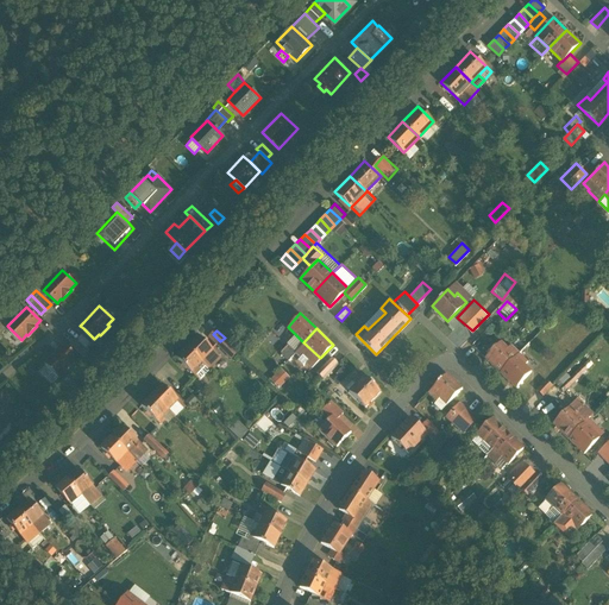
[(76,338),(87,348),(92,344),(81,333),(76,338)]
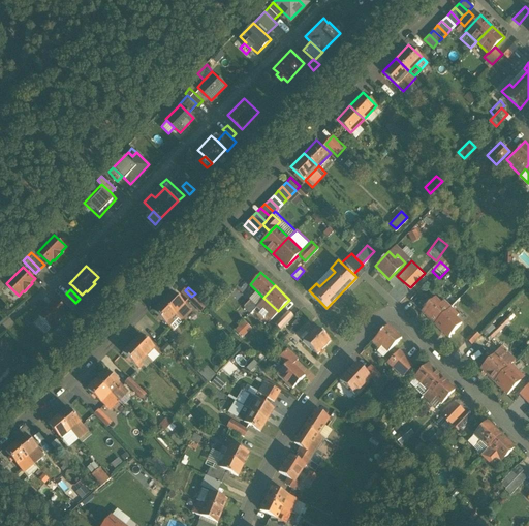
[(170,290),(161,300),(176,313),(181,308),(184,311),(187,307),(170,290)]
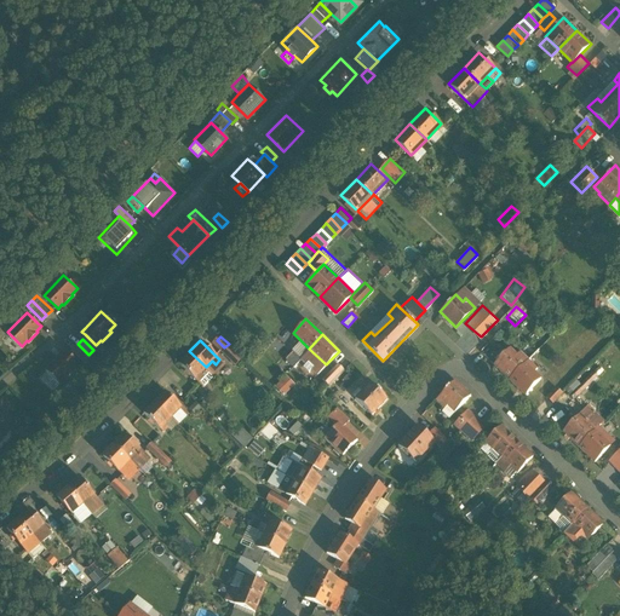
[(242,356),(229,344),(224,347),(217,340),(214,344),(235,363),(242,356)]
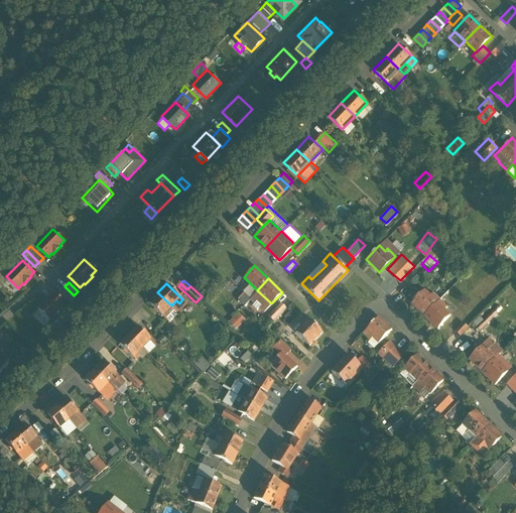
[(257,290),(250,283),(243,290),(244,291),(250,297),(257,290)]
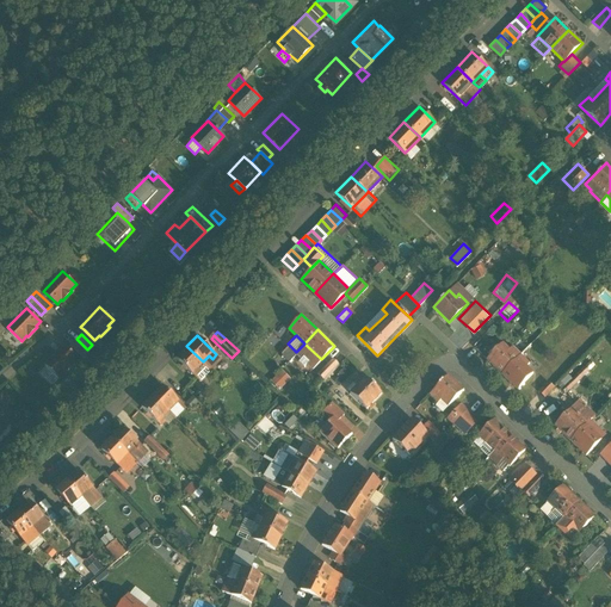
[(69,342),(85,357),(90,352),(87,350),(76,339),(75,338),(69,342)]
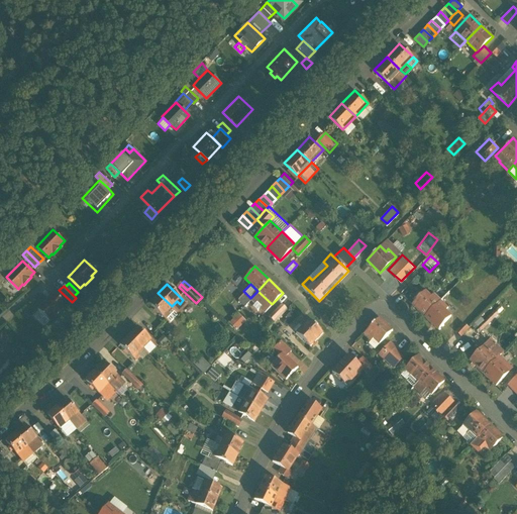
[(411,302),(424,315),(440,299),(433,292),(431,294),(425,289),(411,302)]
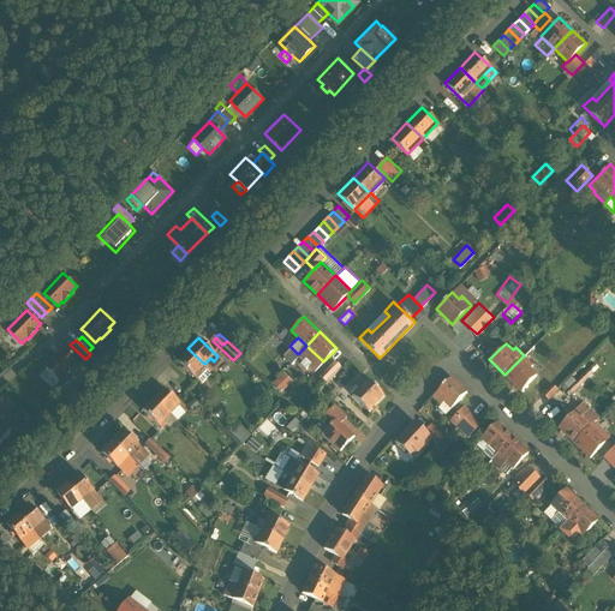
[(48,369),(59,379),(64,373),(65,375),(75,365),(73,364),(78,359),(67,349),(64,346),(61,349),(45,366),(48,369)]
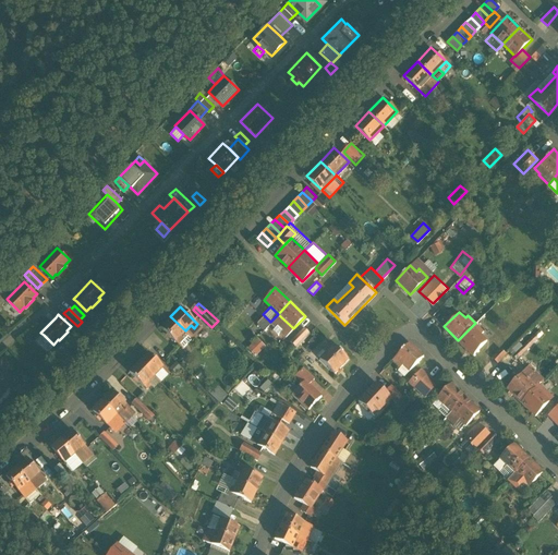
[(291,328),(292,327),(278,314),(270,322),(275,326),(273,328),(278,334),(280,332),(286,336),(292,329),(291,328)]
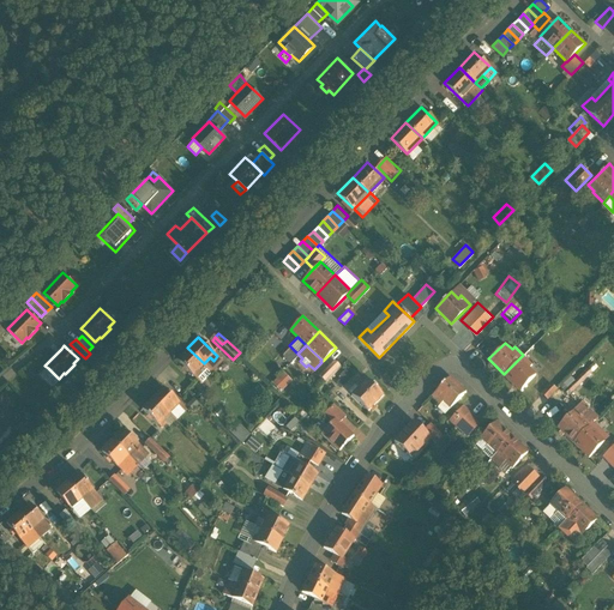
[(283,354),(290,362),(298,354),(290,346),(283,354)]
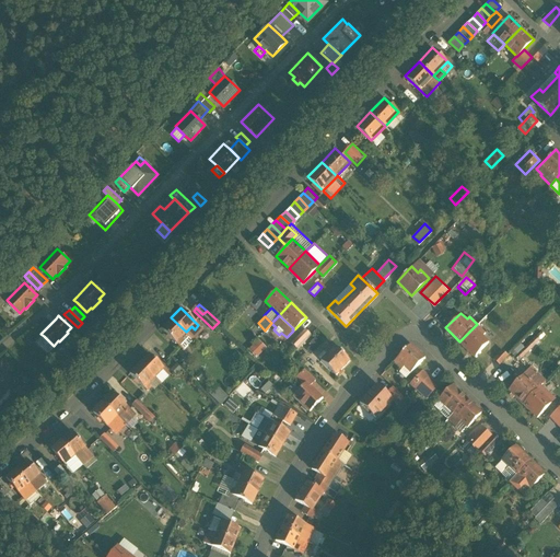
[(162,327),(179,345),(184,340),(181,338),(186,332),(171,317),(162,327)]
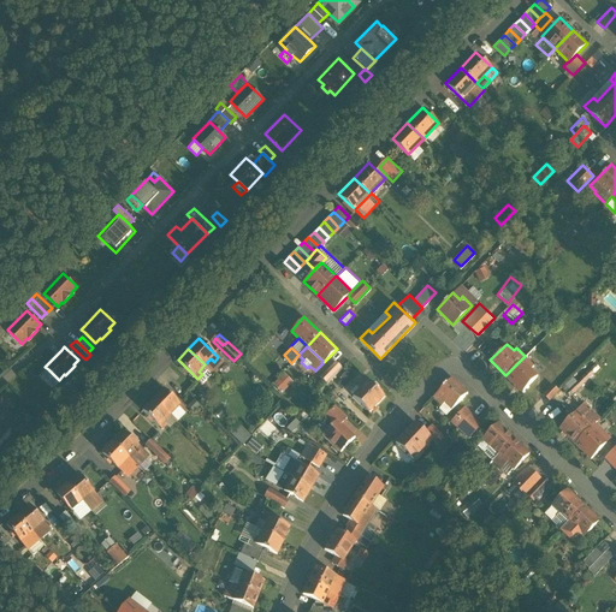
[(533,364),(525,356),(505,375),(521,391),(538,374),(531,367),(533,364)]
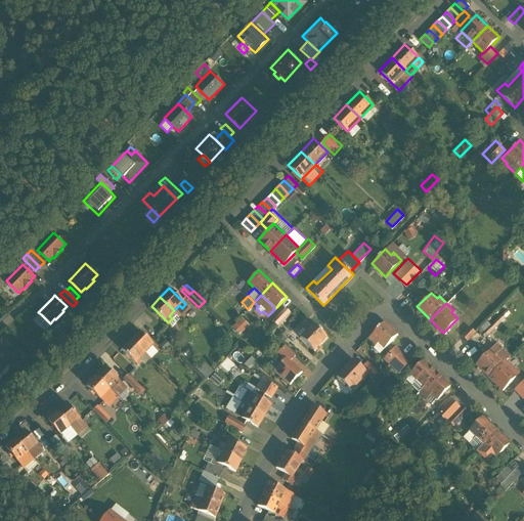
[(174,310),(178,315),(184,309),(182,308),(179,305),(174,310)]
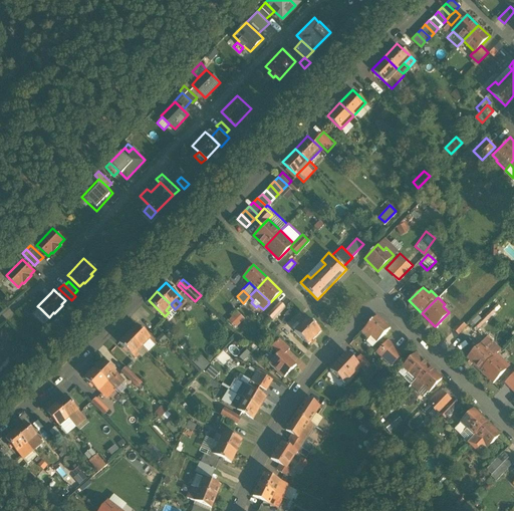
[(267,313),(272,318),(285,305),(279,300),(267,313)]
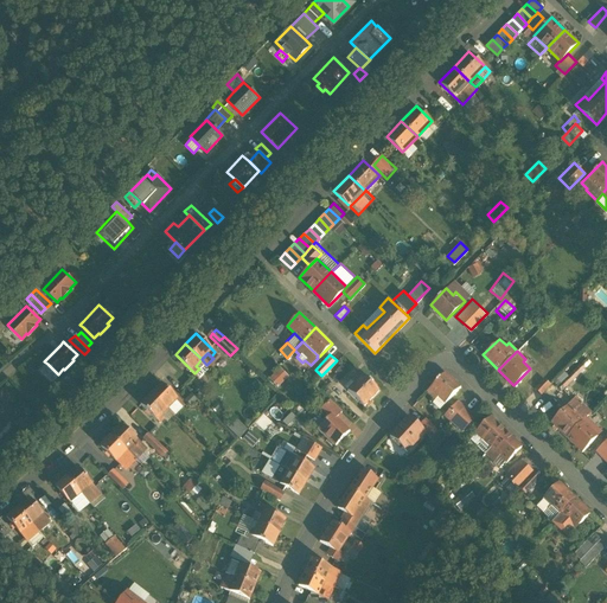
[(206,365),(202,359),(196,366),(199,369),(195,373),(199,377),(209,366),(206,365)]
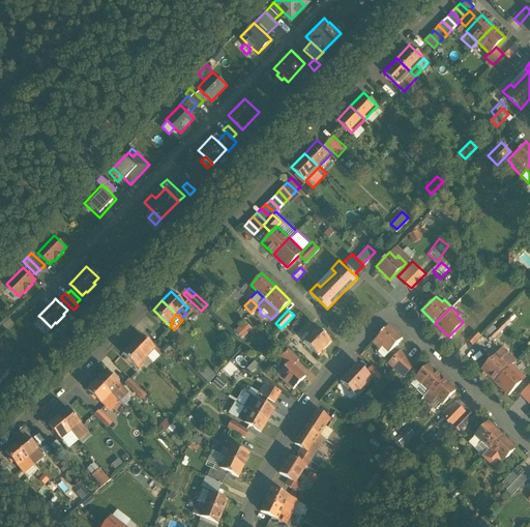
[(304,324),(298,317),(293,323),(299,329),(304,324)]
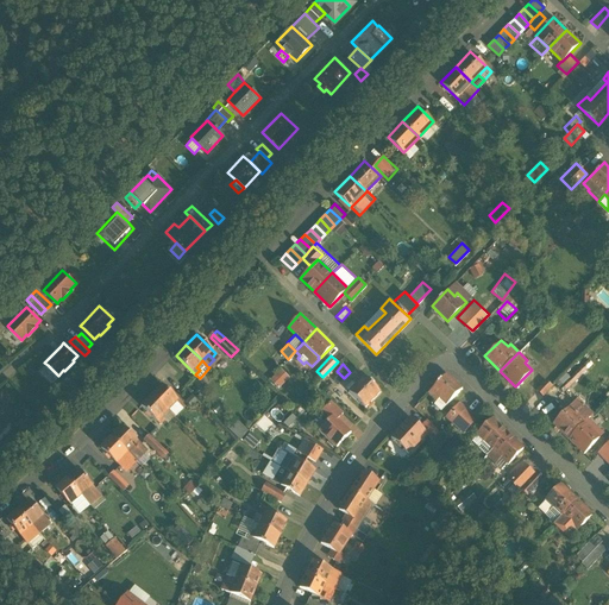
[(58,376),(48,365),(41,372),(51,383),(58,376)]
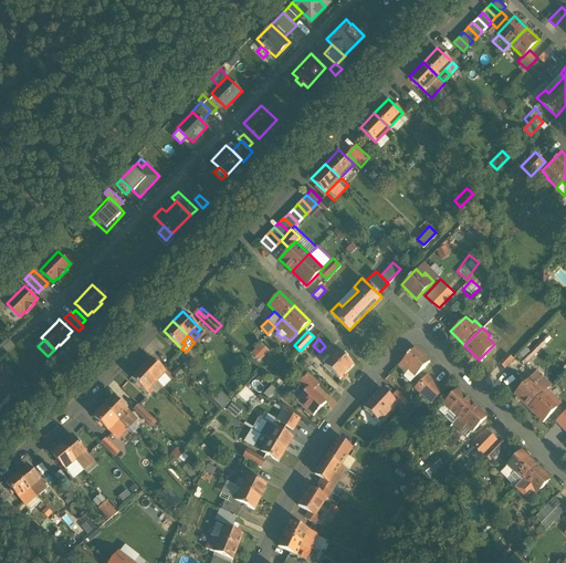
[(269,350),(260,342),(250,352),(259,360),(269,350)]
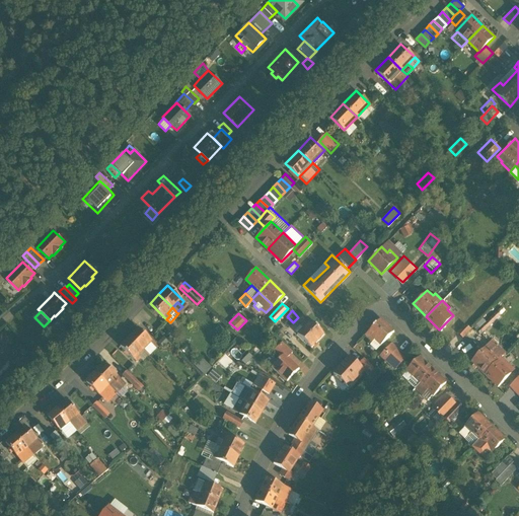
[(297,333),(311,346),(324,333),(307,316),(300,324),(303,326),(297,333)]
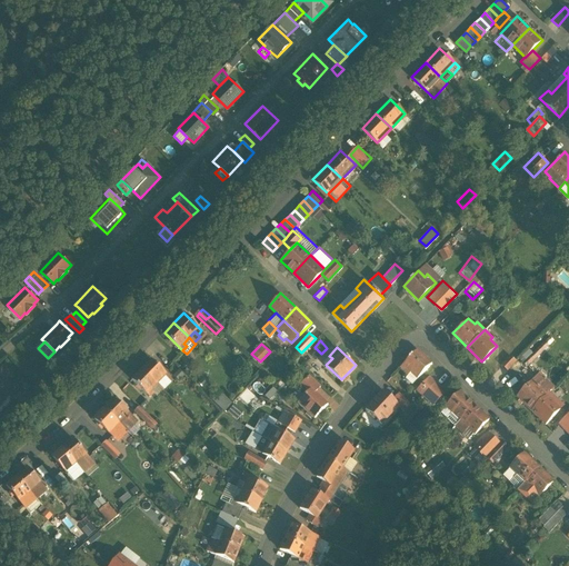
[(525,361),(535,353),(529,347),(519,356),(525,361)]
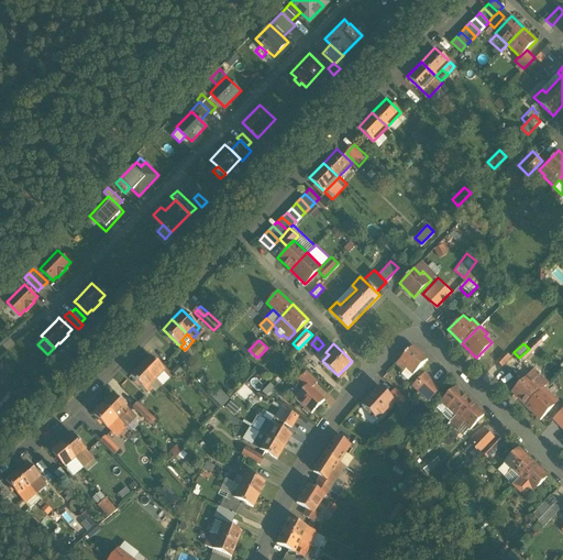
[(406,368),(412,373),(427,359),(412,344),(395,362),(404,370),(406,368)]
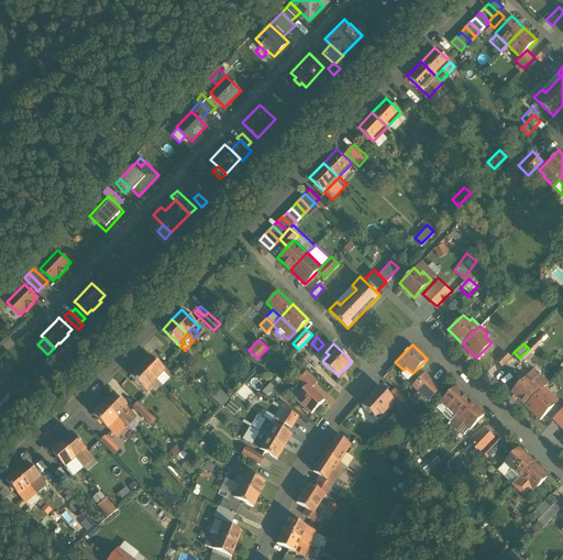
[(492,362),(498,368),(508,358),(501,351),(492,362)]
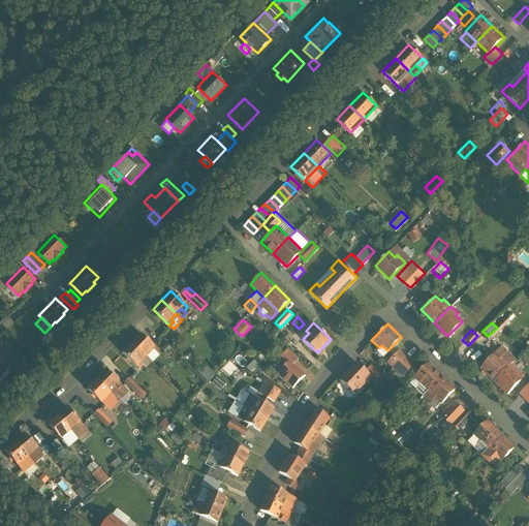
[(139,333),(131,342),(146,356),(151,350),(153,352),(156,348),(139,333)]
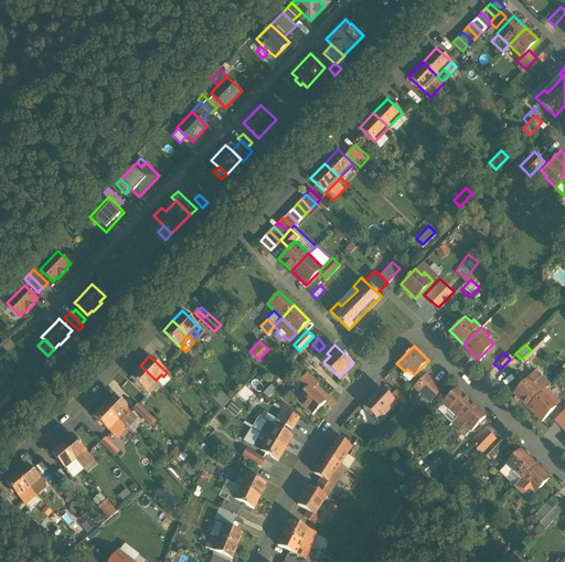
[(174,367),(180,373),(183,370),(178,363),(174,367)]
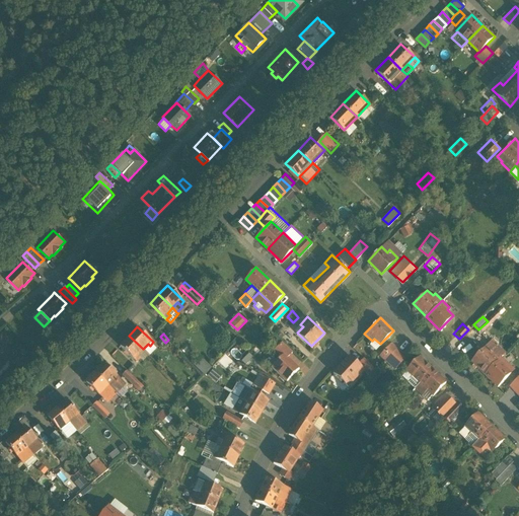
[(0,335),(0,365),(3,364),(2,363),(0,360),(0,357),(1,357),(11,348),(1,335),(0,335)]
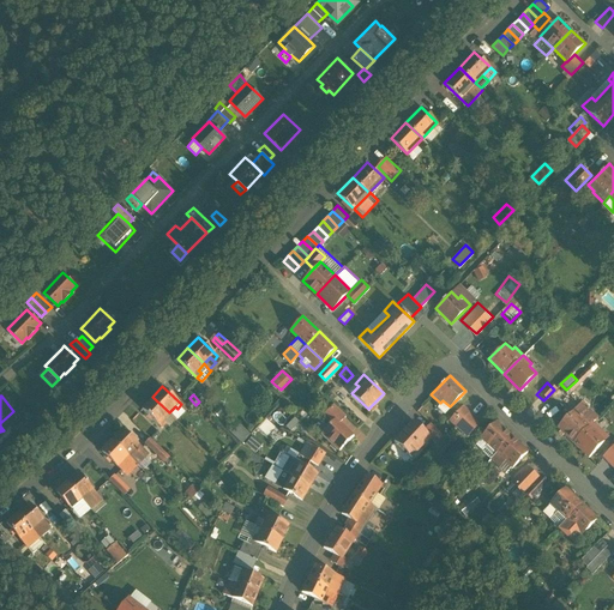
[(162,418),(169,412),(152,397),(142,408),(161,426),(166,421),(162,418)]
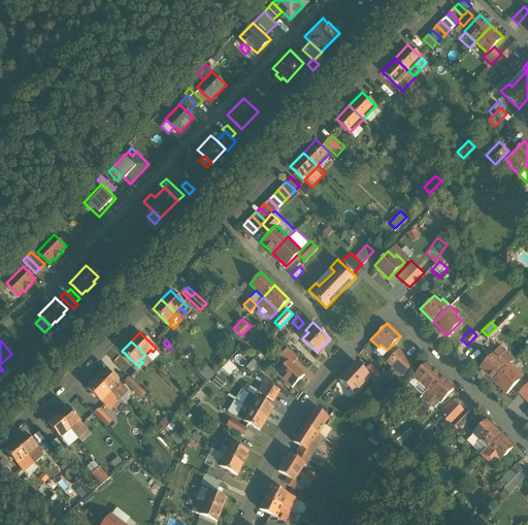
[(381,345),(378,347),(376,349),(382,355),(387,350),(381,345)]
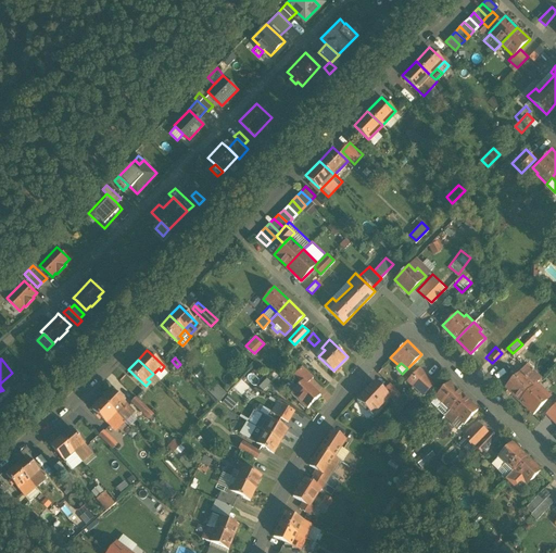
[(526,363),(519,371),(526,377),(528,374),(535,381),(541,377),(526,363)]
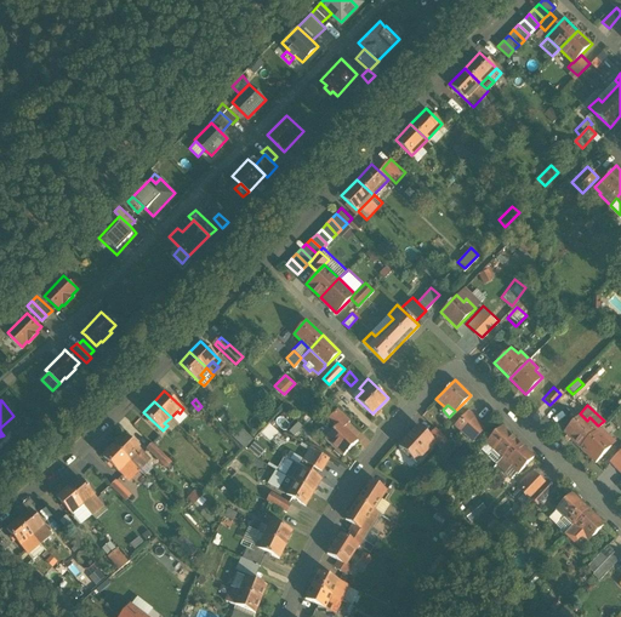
[(340,422),(343,426),(349,420),(337,407),(329,416),(337,424),(340,422)]
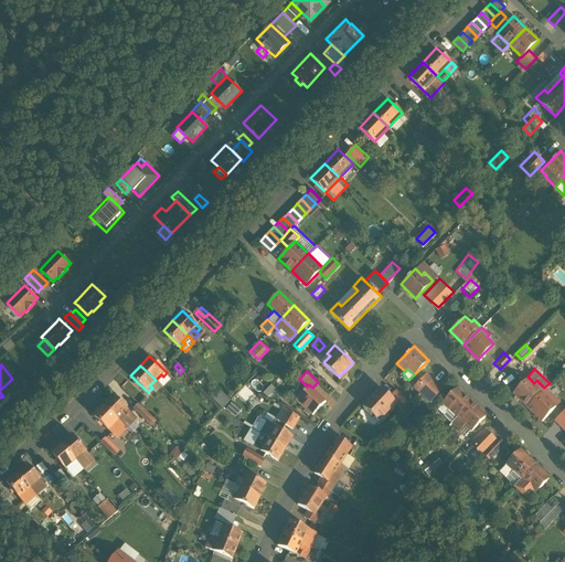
[(441,388),(432,379),(426,373),(414,385),(419,391),(430,401),(441,388)]
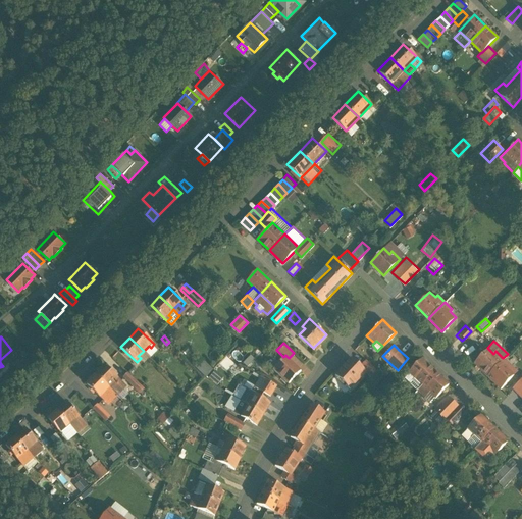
[(144,351),(148,355),(153,350),(151,348),(149,346),(144,351)]
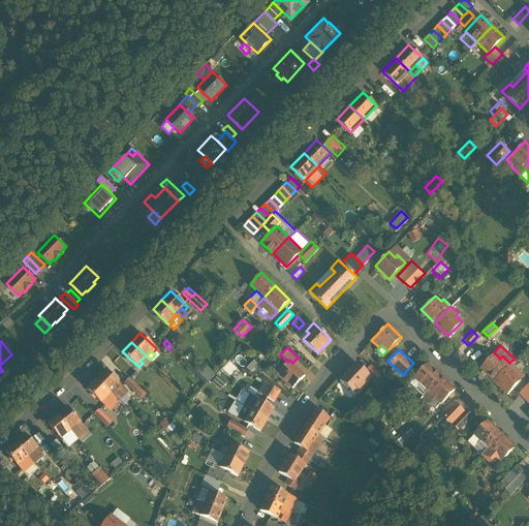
[(494,380),(509,363),(502,356),(500,359),(494,352),(479,367),(494,380)]
